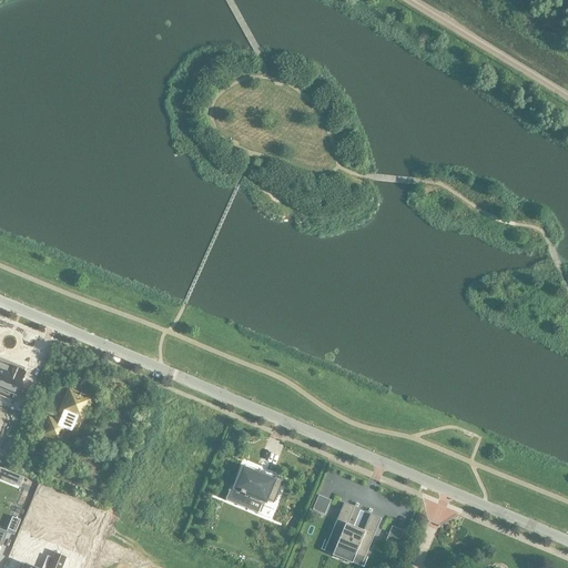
[(0,387),(16,395),(24,373),(23,372),(22,369),(21,368),(20,366),(18,366),(16,365),(13,366),(11,367),(0,362),(0,387)]
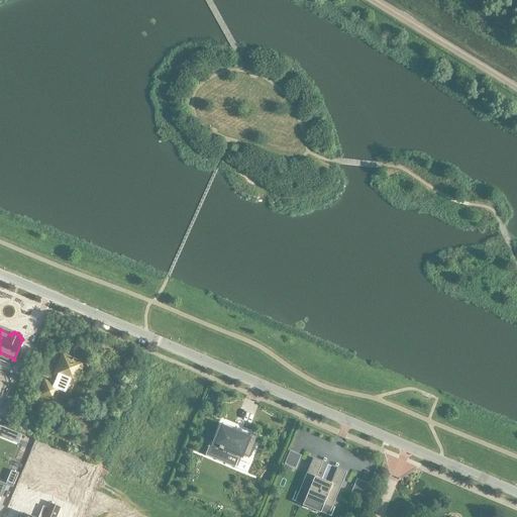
[(55,404),(61,390),(66,392),(70,383),(76,386),(86,363),(62,352),(53,376),(57,378),(54,383),(44,379),(36,397),(55,404)]
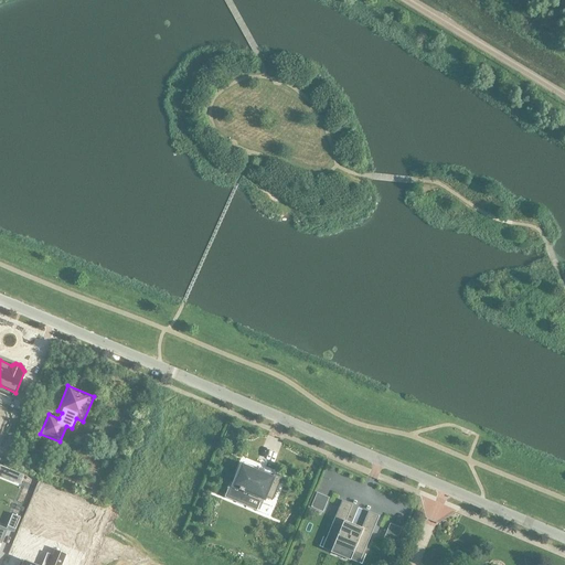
[(244,467),(235,486),(241,489),(241,490),(245,492),(245,490),(249,492),(247,497),(263,503),(265,497),(275,501),(284,479),(275,475),(274,476),(265,471),(259,468),(258,472),(244,467)]
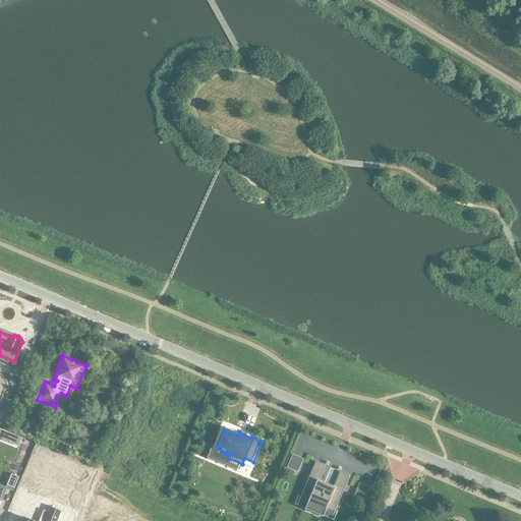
[(8,432),(5,440),(11,443),(14,436),(8,432)]
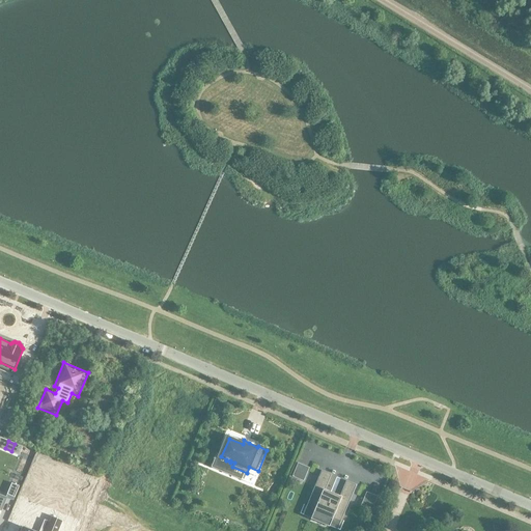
[(221,449),(215,446),(212,452),(218,455),(221,449)]
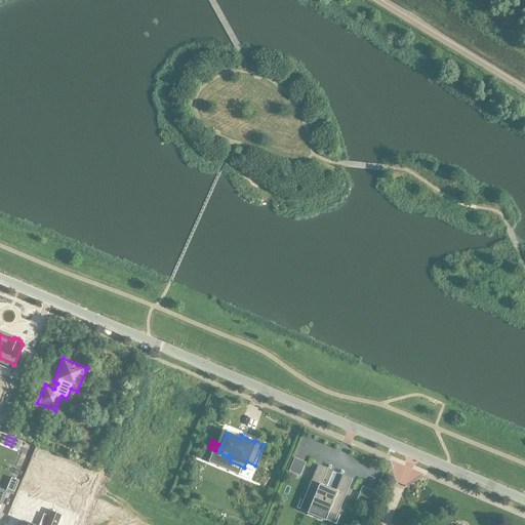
[(294,457),(289,471),(300,476),(306,462),(305,462),(295,459),(295,458),(294,457)]
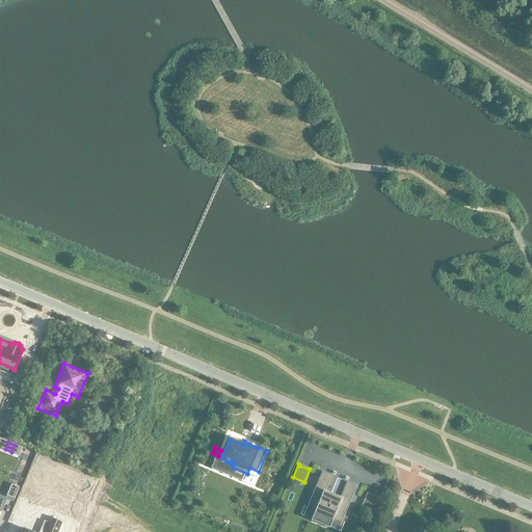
[(356,486),(347,482),(341,498),(325,490),(331,476),(322,472),(307,509),(341,524),(356,486)]
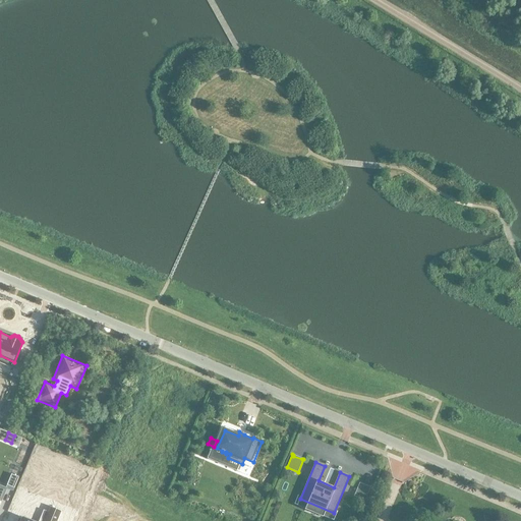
[(11,473),(7,484),(14,487),(19,476),(11,473)]
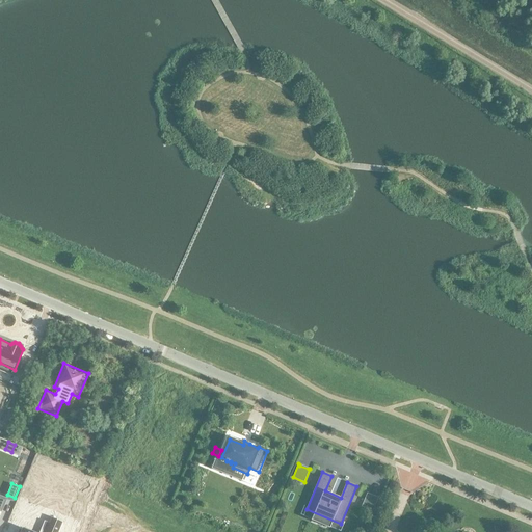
[(367,493),(362,506),(373,511),(378,498),(377,498),(368,495),(368,494),(367,493)]
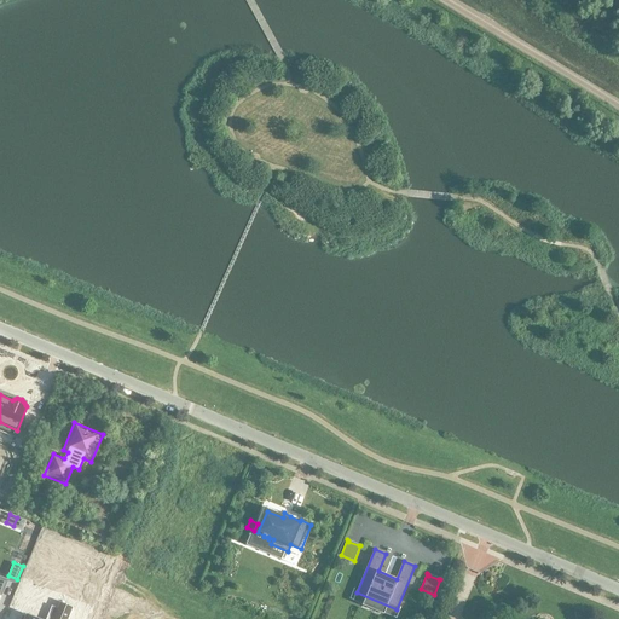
[(67,618),(73,607),(61,602),(57,609),(52,607),(46,618),(38,618),(27,614),(25,618),(22,617),(21,618),(67,618)]
